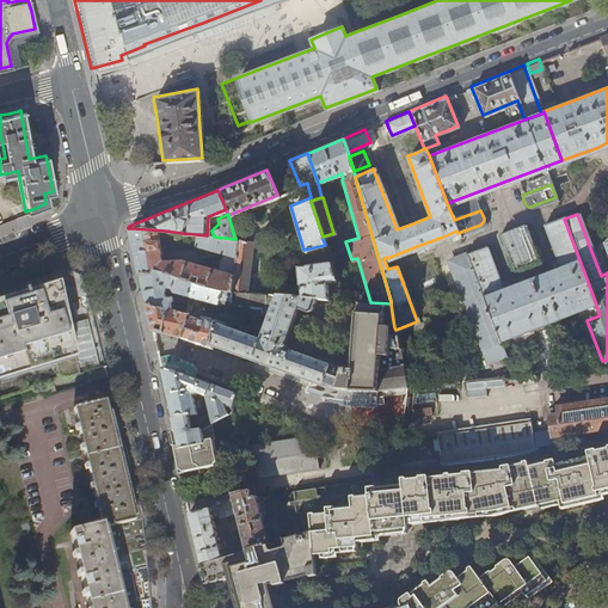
[(465,251),(498,337),(595,301),(564,219),(563,215),(541,223),(550,245),(558,266),(502,288),(493,266),(485,244),(465,251)]
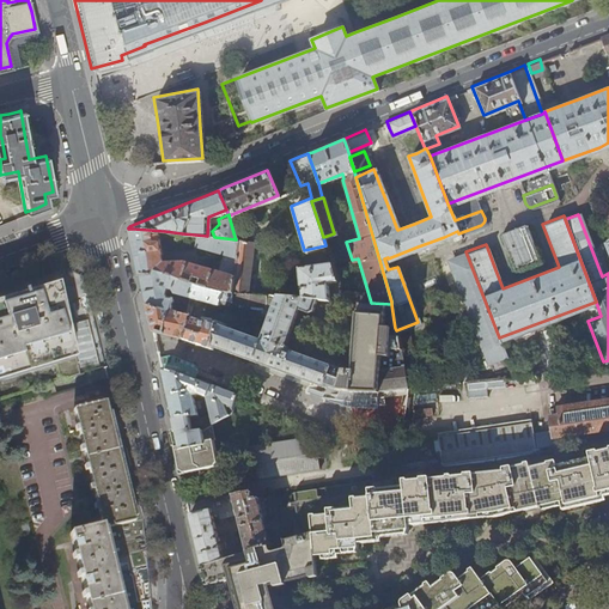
[(507,251),(510,259),(515,274),(543,265),(529,226),(501,236),(505,244),(507,251)]
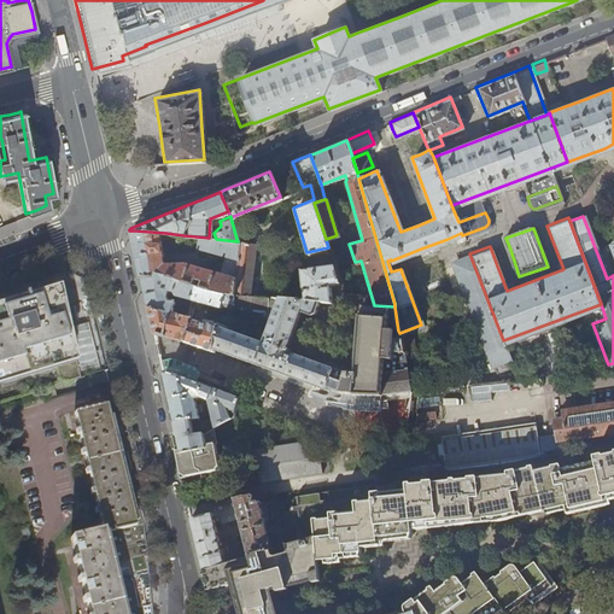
[(209,238),(197,237),(194,250),(223,253),(217,273),(183,262),(161,263),(157,235),(165,237),(165,233),(134,231),(129,231),(127,232),(128,234),(134,263),(136,273),(139,273),(140,279),(142,290),(145,300),(146,304),(145,304),(151,332),(182,340),(188,316),(169,311),(173,299),(163,297),(165,288),(171,290),(175,293),(188,297),(191,282),(221,294),(222,292),(232,292),(238,241),(216,239),(209,238)]
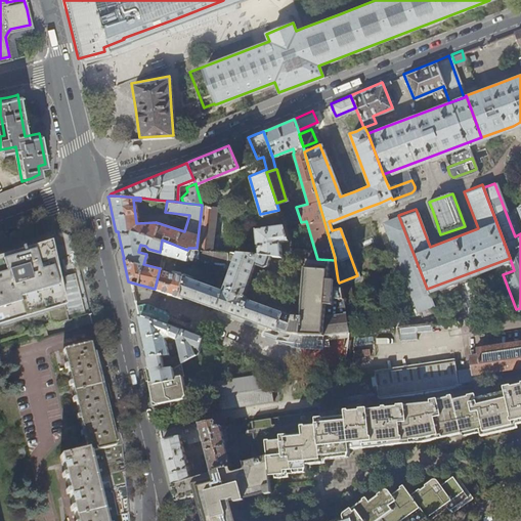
[(202,205),(197,248),(211,250),(215,205),(201,203),(202,205)]
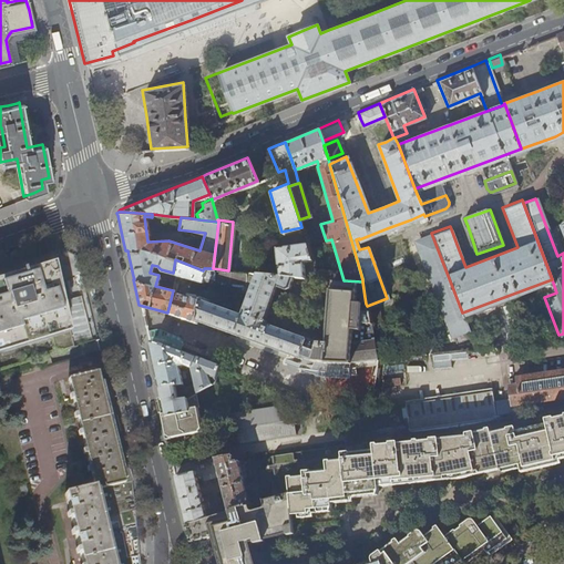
[(462,313),(431,233),(422,236),(413,239),(453,339),(470,334),(462,313)]
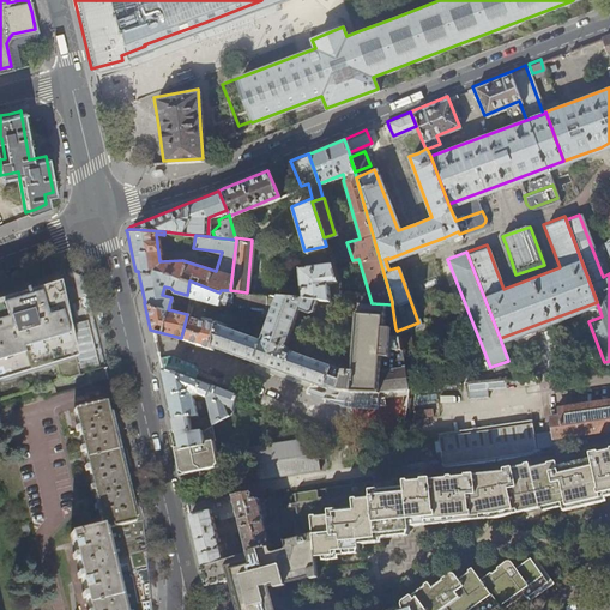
[(297,267),(302,297),(314,299),(326,300),(326,282),(337,279),(331,263),(297,267)]
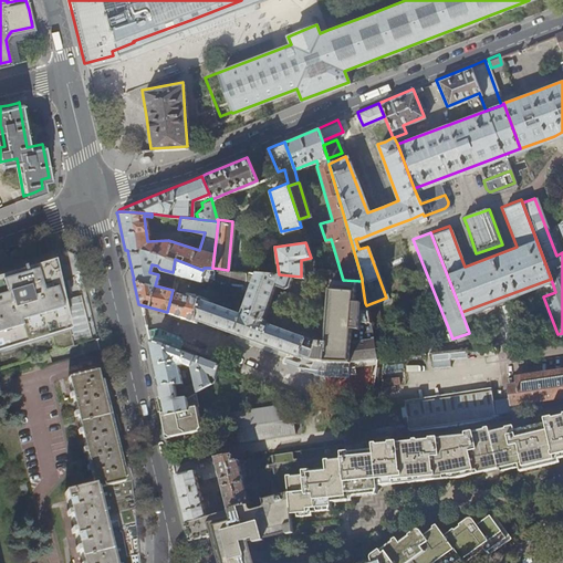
[(352,302),(352,295),(364,296),(362,281),(343,280),(332,279),(329,279),(324,341),(316,340),(268,322),(269,318),(267,314),(277,284),(282,287),(287,285),(290,275),(279,274),(228,270),(212,268),(204,268),(202,270),(175,259),(173,272),(201,280),(201,275),(226,280),(242,282),(241,285),(244,289),(248,290),(243,304),(239,303),(235,306),(233,310),(199,298),(193,296),(194,293),(183,291),(183,294),(174,291),(174,290),(173,290),(167,312),(193,321),(194,319),(299,356),(298,358),(309,363),(310,357),(322,360),(347,361),(374,357),(372,340),(366,305),(365,303),(352,302)]
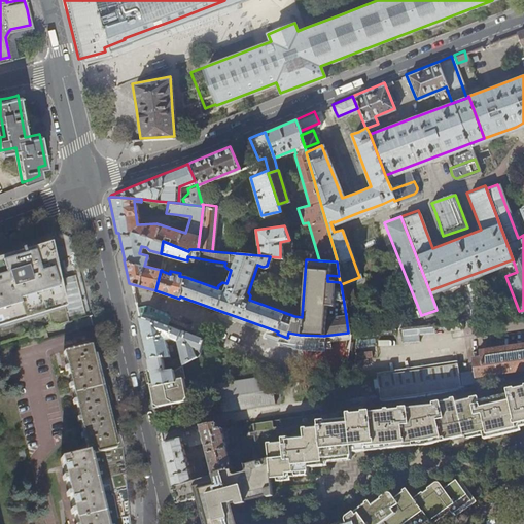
[(50,243),(0,258),(0,322),(43,310),(48,324),(67,319),(50,243)]
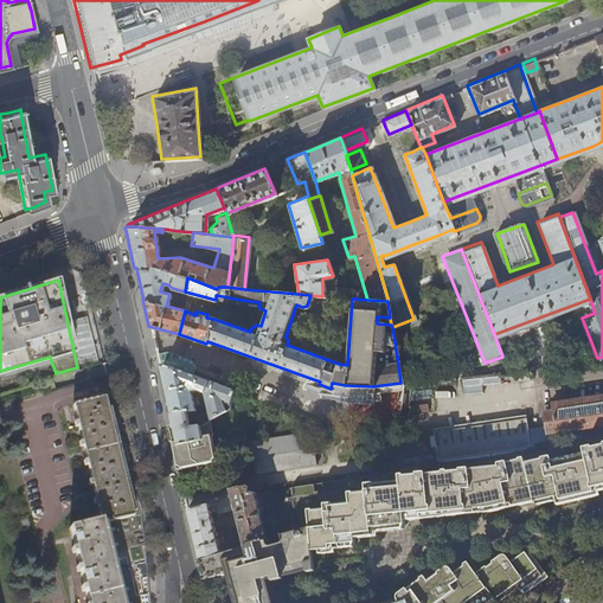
[(333,286),(332,296),(352,299),(355,299),(357,288),(333,286)]
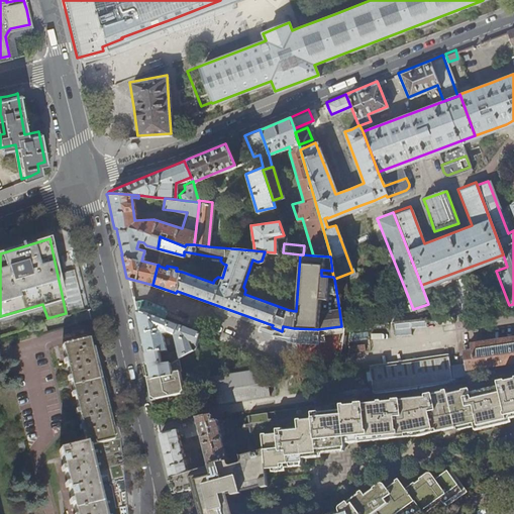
[(139,332),(143,350),(159,349),(161,361),(170,360),(182,352),(194,346),(198,331),(198,324),(193,325),(177,319),(163,314),(164,313),(163,306),(144,300),(142,300),(141,299),(138,300),(131,301),(132,304),(137,303),(159,311),(158,316),(155,314),(155,312),(139,307),(133,307),(135,314),(136,320),(139,332)]
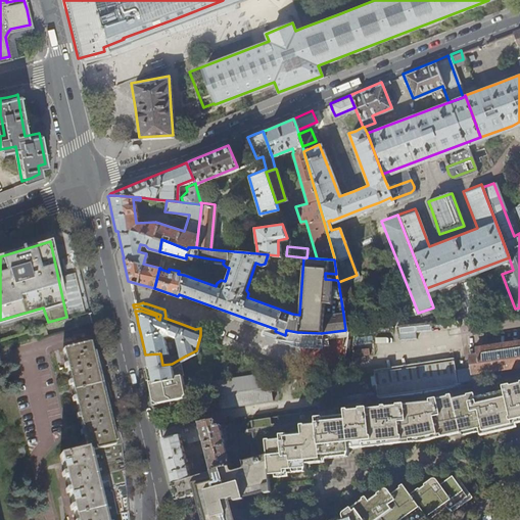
[(353,312),(343,314),(345,330),(346,330),(343,345),(342,357),(350,357),(365,356),(362,328),(357,329),(353,312)]
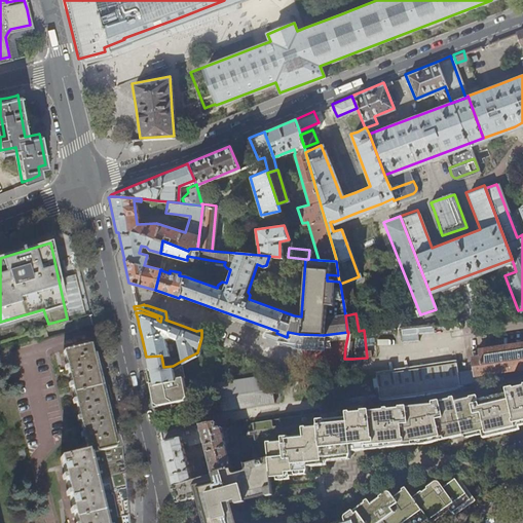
[(398,328),(399,339),(415,338),(415,330),(431,329),(431,325),(398,328)]
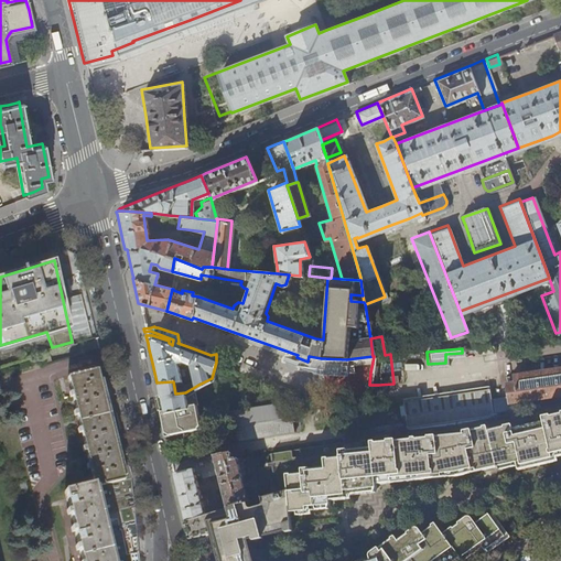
[(265,369),(240,358),(237,368),(261,377),(265,369)]
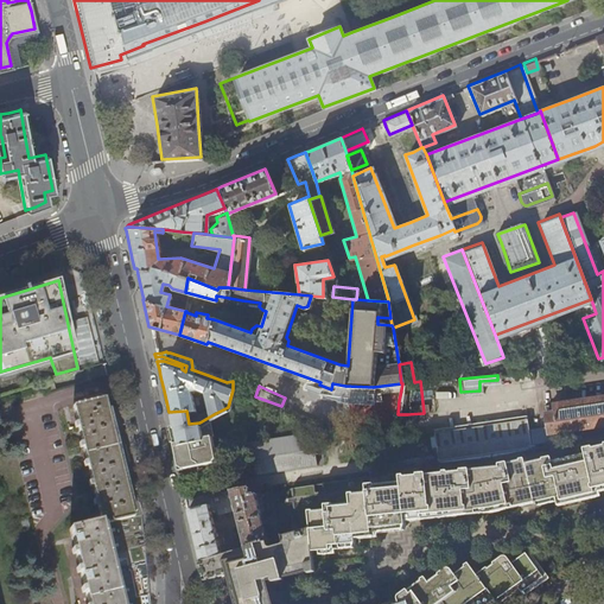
[(97,517),(119,603),(147,603),(146,591),(145,583),(144,574),(139,527),(138,512),(112,404),(105,405),(102,394),(97,395),(96,390),(83,394),(84,399),(70,402),(97,517)]
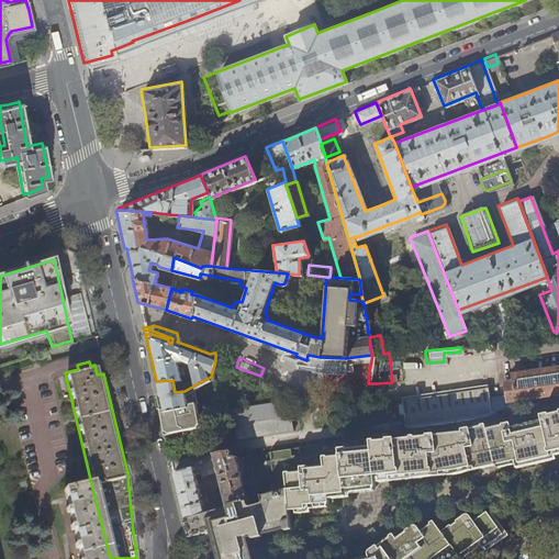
[(500,373),(503,393),(488,395),(489,409),(505,406),(504,400),(558,391),(558,364),(514,371),(500,373)]
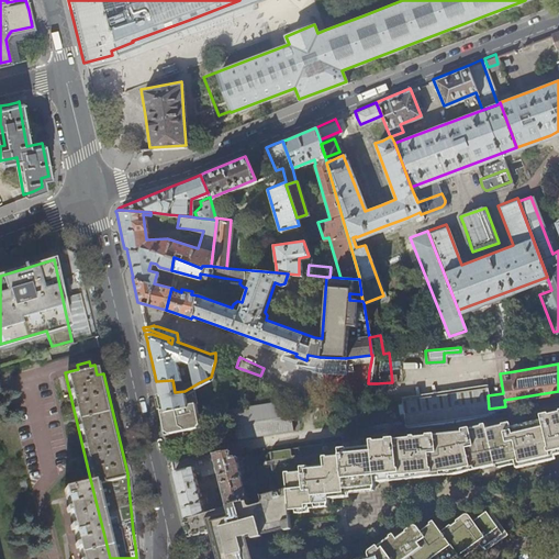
[(160,415),(167,447),(170,447),(209,440),(198,383),(185,391),(175,392),(172,380),(156,381),(153,382),(156,393),(160,415)]
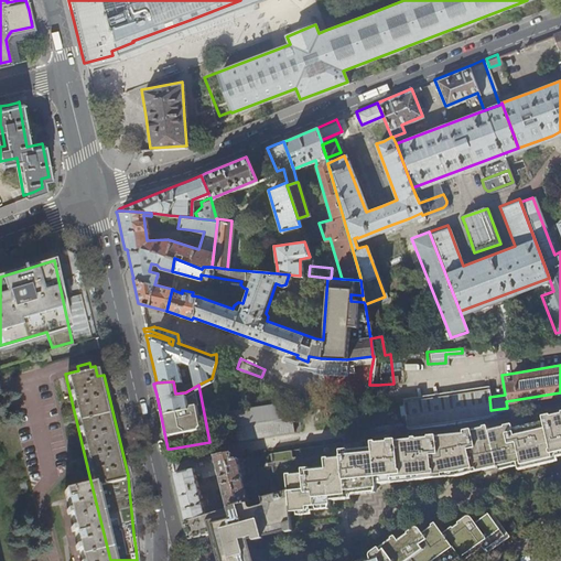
[(412,395),(399,396),(403,427),(489,414),(485,384),(412,395)]
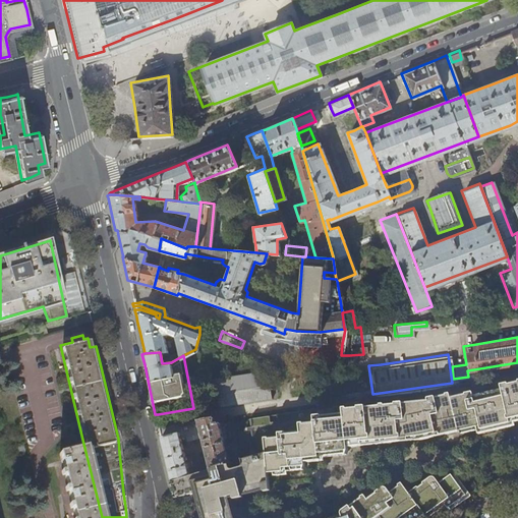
[(266,368),(207,378),(211,405),(269,396),(266,368)]
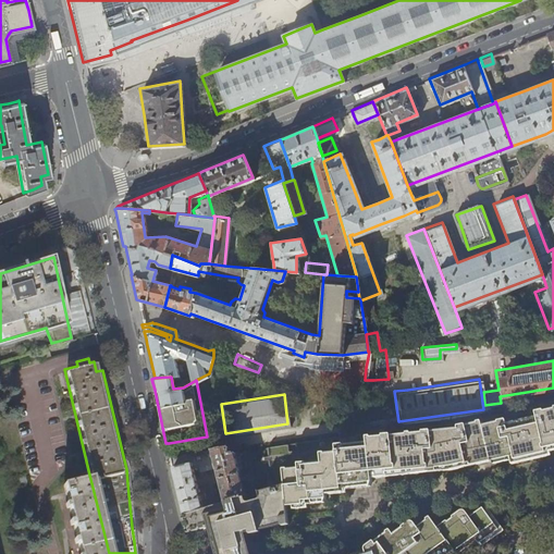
[(553,404),(533,409),(534,415),(504,422),(503,417),(495,419),(496,426),(466,432),(463,421),(455,423),(456,428),(429,430),(429,428),(366,434),(366,441),(343,443),(342,442),(334,443),(335,451),(323,452),(323,451),(319,451),(320,458),(296,460),(296,465),(281,466),(282,482),(256,490),(257,494),(257,495),(257,496),(256,497),(246,500),(245,500),(244,499),(243,497),(242,493),(237,494),(222,500),(200,506),(181,513),(183,518),(185,529),(206,522),(213,553),(249,553),(244,531),(248,530),(248,532),(258,529),(257,528),(280,521),(280,524),(286,521),(284,504),(322,500),(324,496),(323,489),(340,487),(339,483),(370,480),(369,472),(448,464),(472,458),(471,456),(487,452),(489,458),(512,453),(513,457),(544,450),(543,446),(553,443),(553,404)]
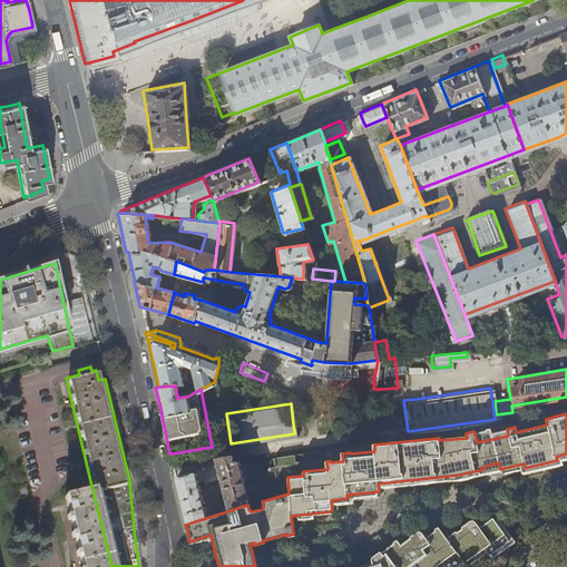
[(178,495),(185,525),(205,518),(194,472),(199,471),(202,480),(218,476),(227,511),(243,506),(247,505),(237,461),(232,462),(230,456),(172,467),(174,477),(178,495)]
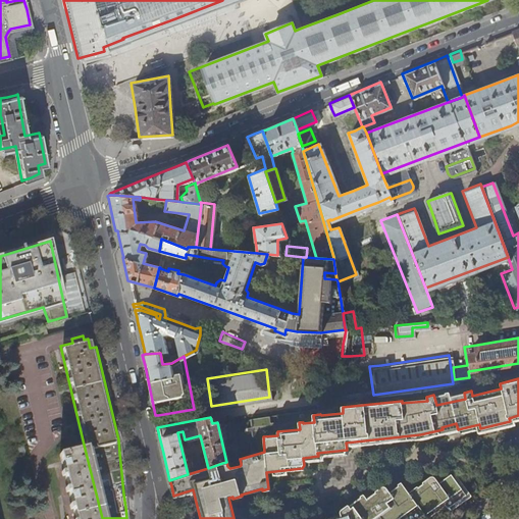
[(102,518),(84,445),(57,451),(73,518),(102,518)]
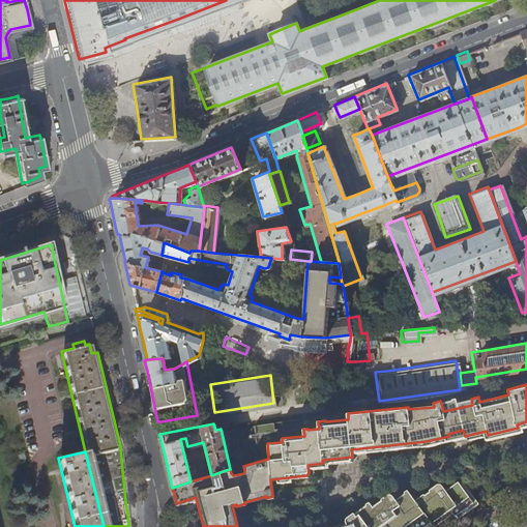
[(332,526),(402,526),(410,521),(415,526),(421,522),(428,518),(431,522),(448,508),(452,515),(460,509),(466,505),(471,501),(457,480),(444,489),(440,485),(440,484),(438,482),(437,482),(436,482),(434,485),(414,499),(406,489),(403,491),(404,493),(396,499),(392,495),(391,494),(390,494),(389,493),(388,493),(387,493),(386,494),(380,498),(381,500),(373,506),(369,501),(345,518),(345,519),(344,519),(344,520),(345,522),(332,526)]
